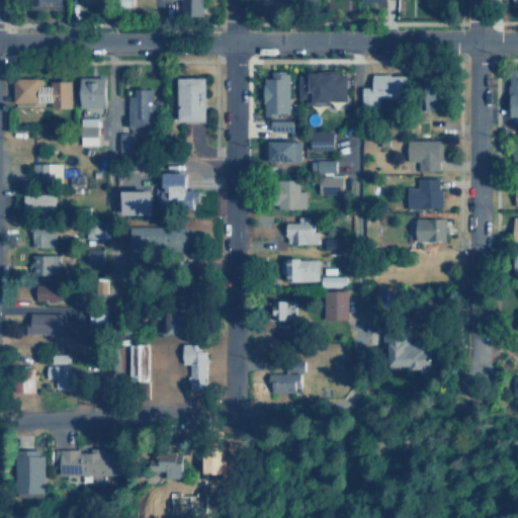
[(202,0),(176,0),(176,13),(203,13),(202,0)]
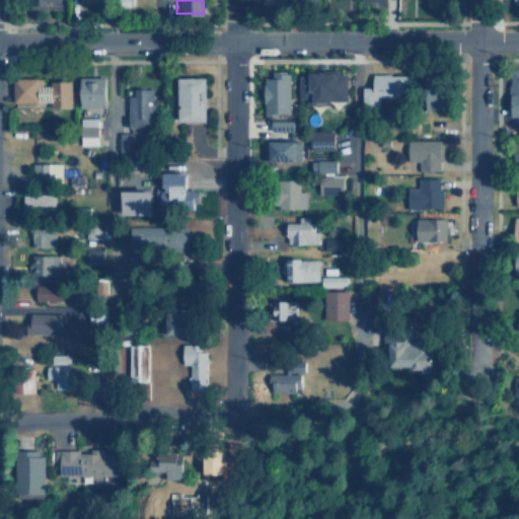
[(518,69),(510,69),(511,117),(518,117),(518,69)]
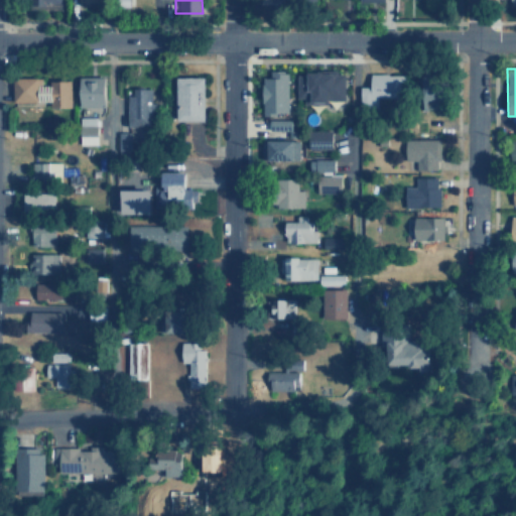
[(288,71),(271,72),(271,77),(263,77),(263,113),(289,113),(288,71)]
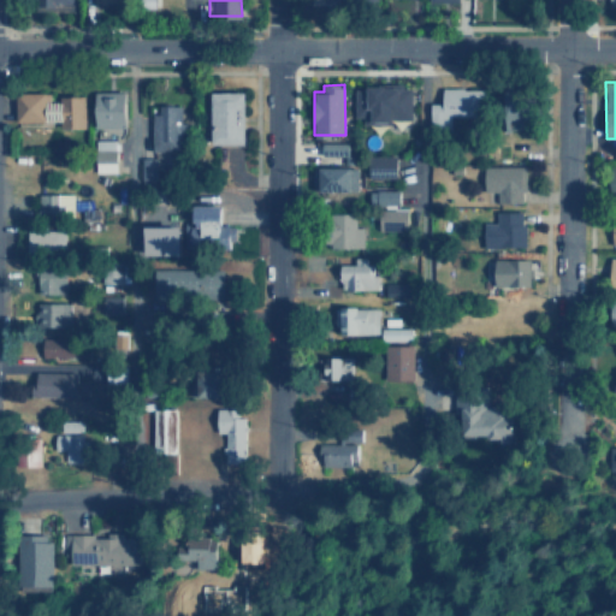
[(355,86),(356,120),(413,120),(413,86),(355,86)]
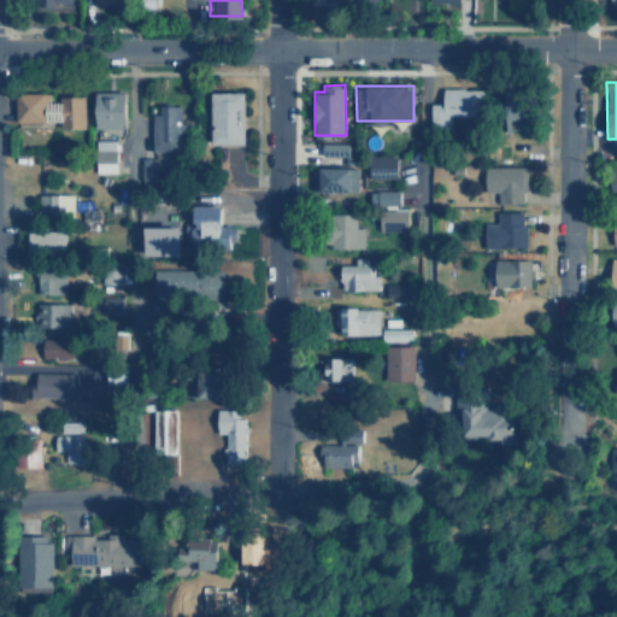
[(453,116),(483,117),(485,89),(444,88),(444,104),(432,103),(430,129),(453,129),(453,116)]
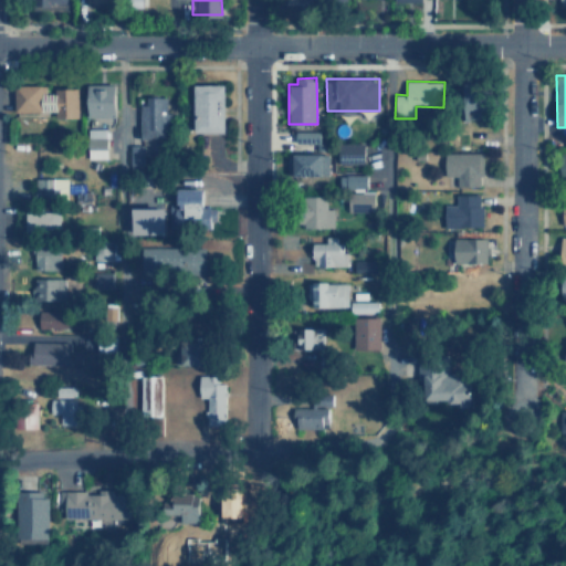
[(88,84),(88,117),(117,116),(116,83),(88,84)]
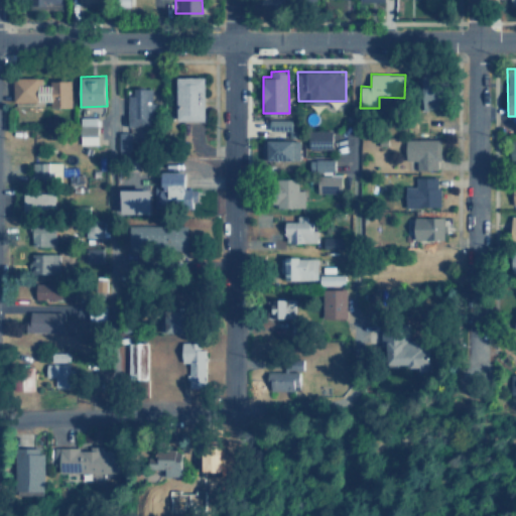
[(14,102),(50,102),(50,107),(72,107),(72,82),(42,82),(42,77),(14,78),(14,102)]
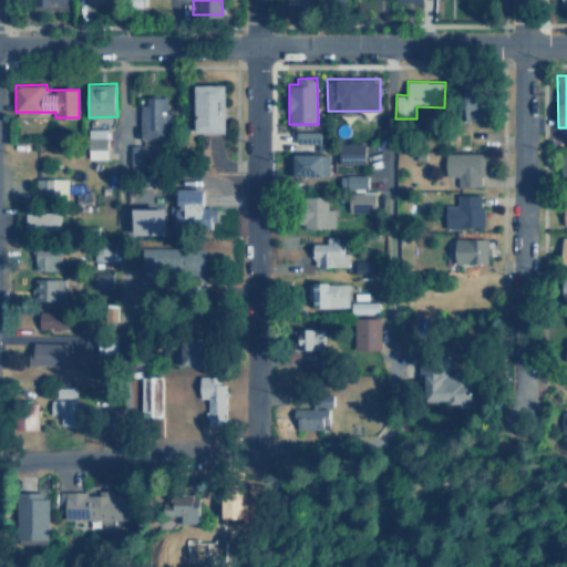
[(195,132),(226,133),(227,84),(196,84),(195,132)]
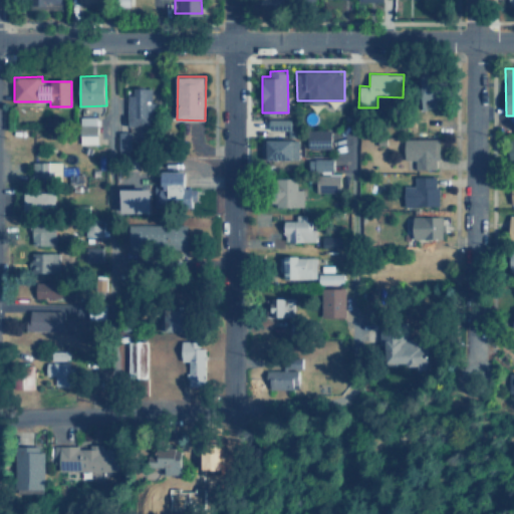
[(439,77),(422,77),(421,107),(438,108),(439,77)]
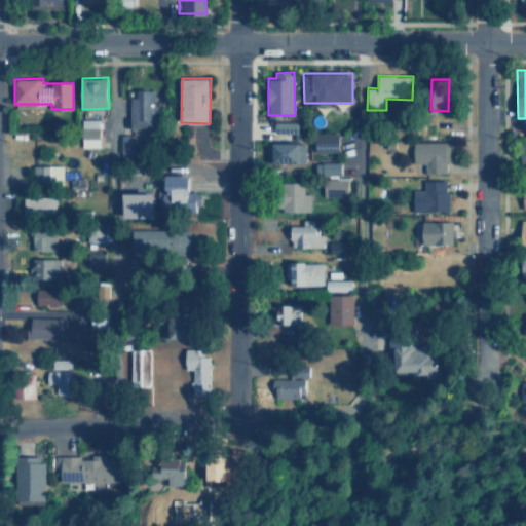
[(130,128),(155,128),(155,90),(137,90),(137,97),(130,97),(130,128)]
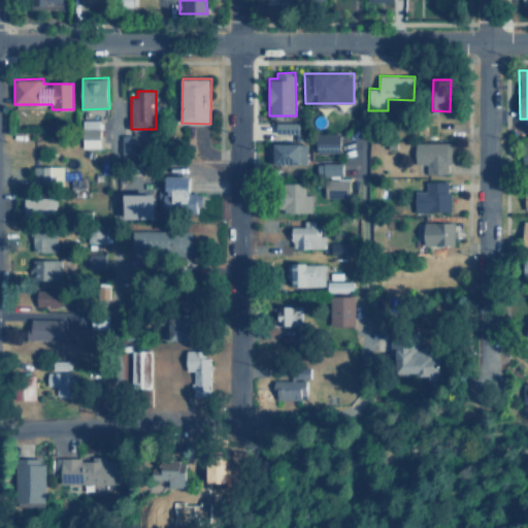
[(99,147),(100,120),(81,120),(81,146),(99,147)]
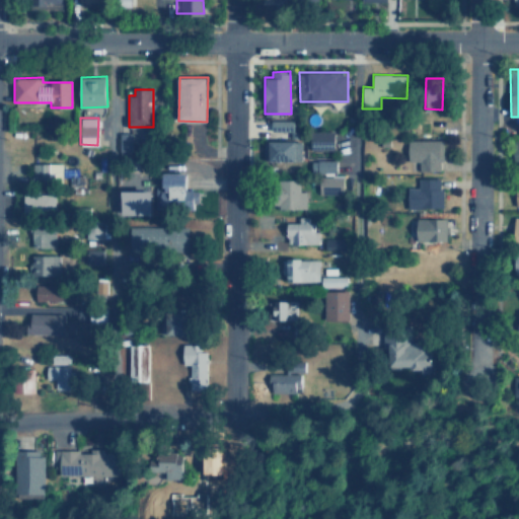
[(295,131),(294,119),(272,120),(272,132),(295,131)]
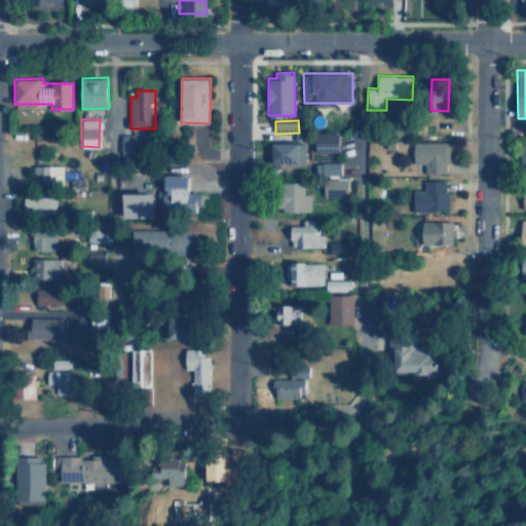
[(339,134),(316,133),(316,150),(339,151),(339,134)]
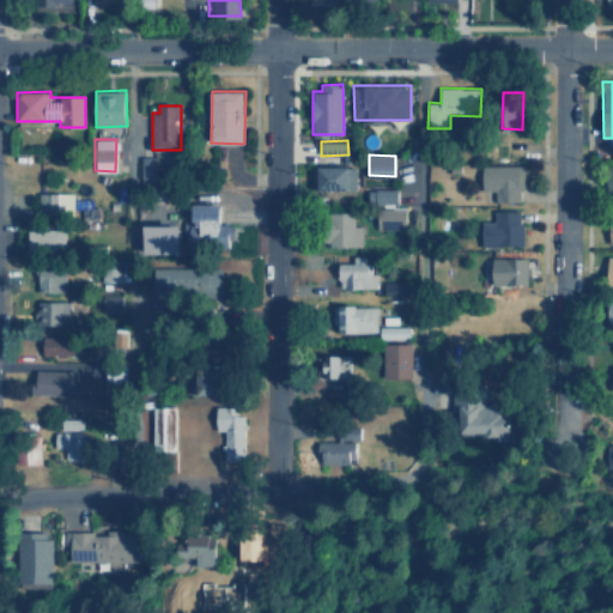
[(155,180),(156,157),(141,156),(140,180),(155,180)]
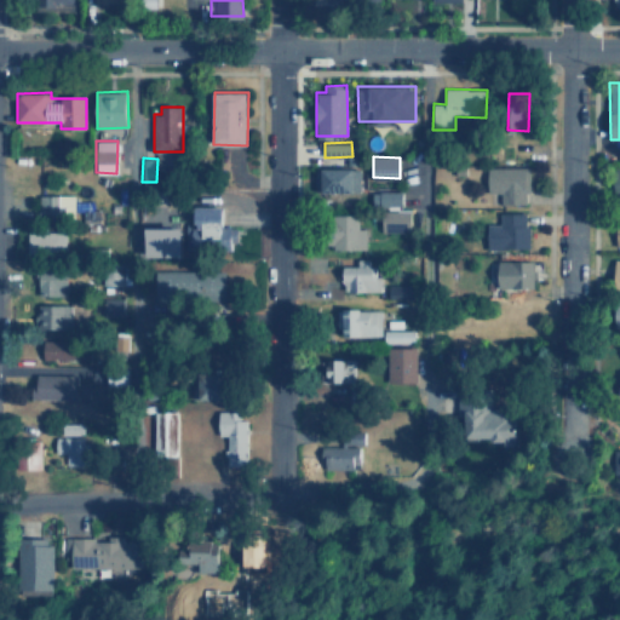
[(487,167),(488,194),(500,193),(500,205),(529,204),(528,167),(487,167)]
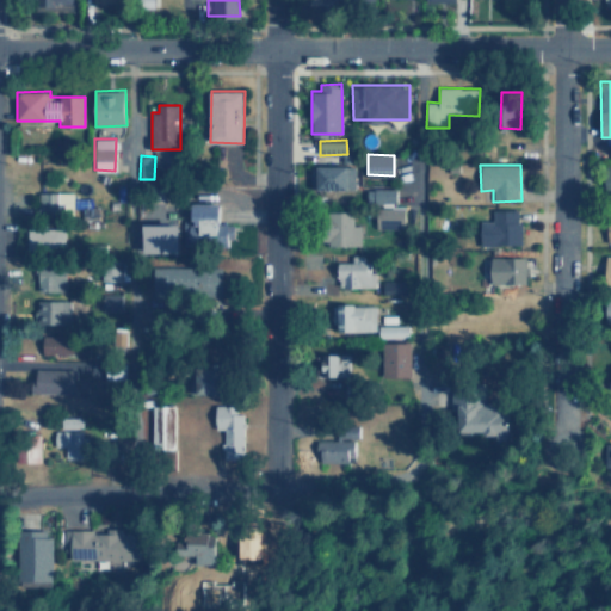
[(355,166),(318,166),(318,189),(355,190),(355,166)]
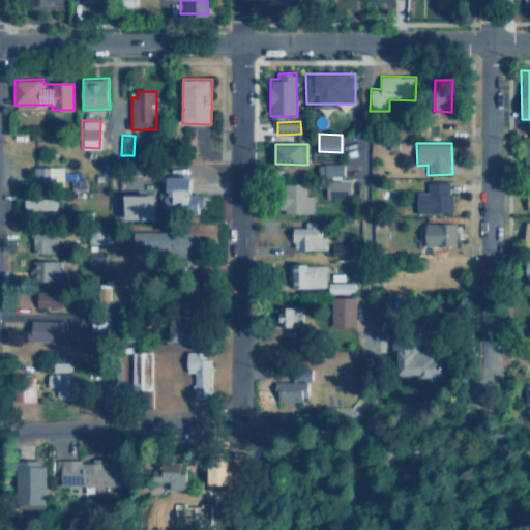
[(344,175),(344,163),(318,164),(318,176),(344,175)]
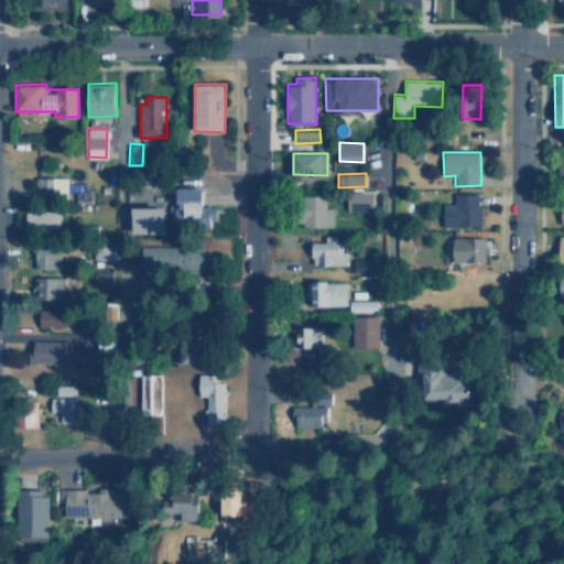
[(36,177),(36,198),(67,197),(67,176),(36,177)]
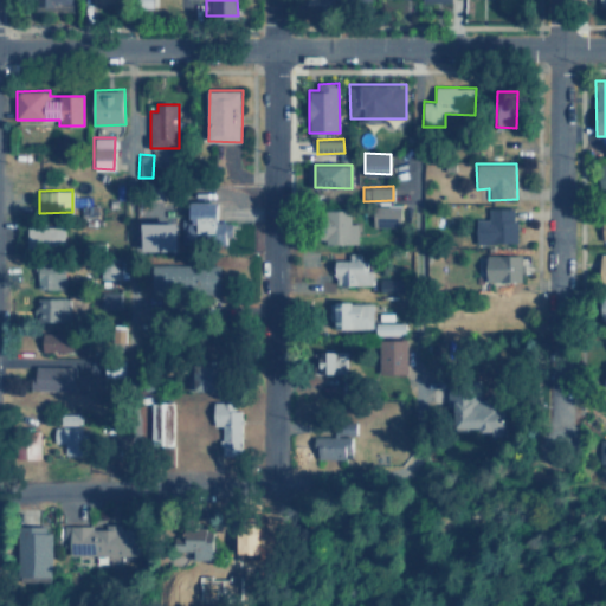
[(230,221),(218,221),(219,202),(192,202),(192,223),(189,223),(189,245),(230,246),(230,221)]
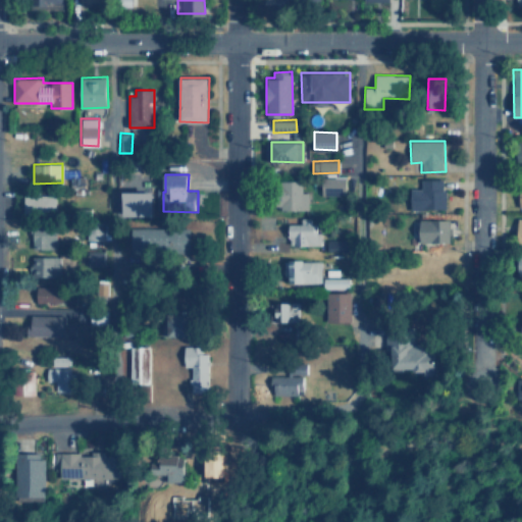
[(321,195),(345,196),(345,177),(321,176),(321,195)]
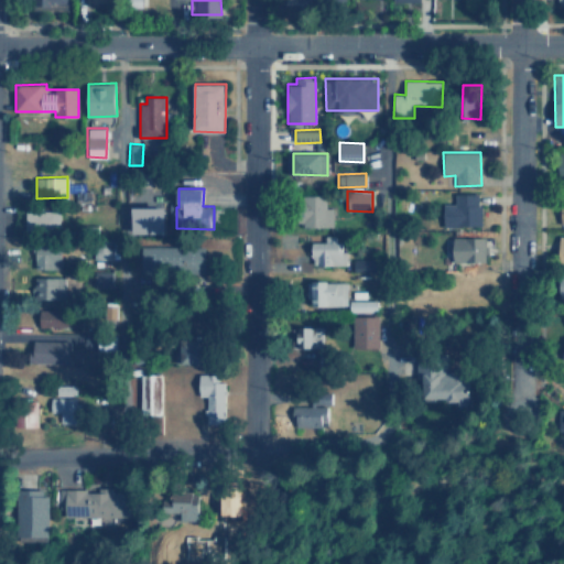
[(443,226),(480,226),(480,194),(455,194),(455,204),(444,203),(443,226)]
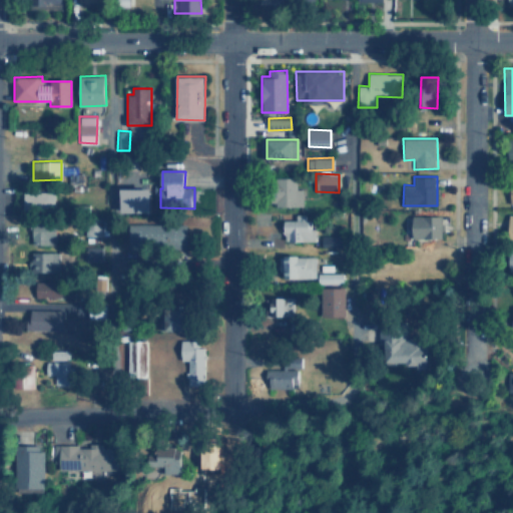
[(297,177),(277,177),(277,206),(303,206),(303,189),(297,188),(297,177)]
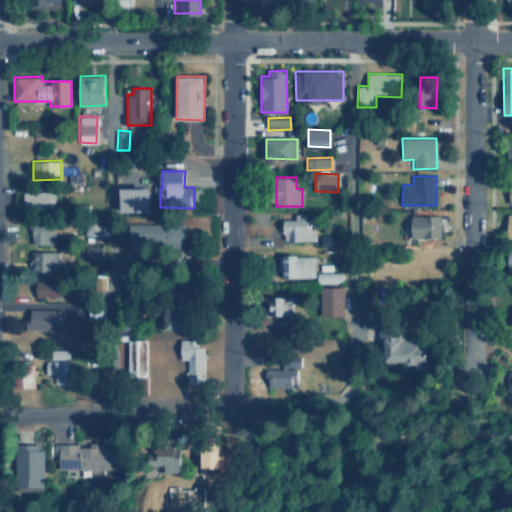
[(152,189),(123,188),(122,212),(152,212),(152,189)]
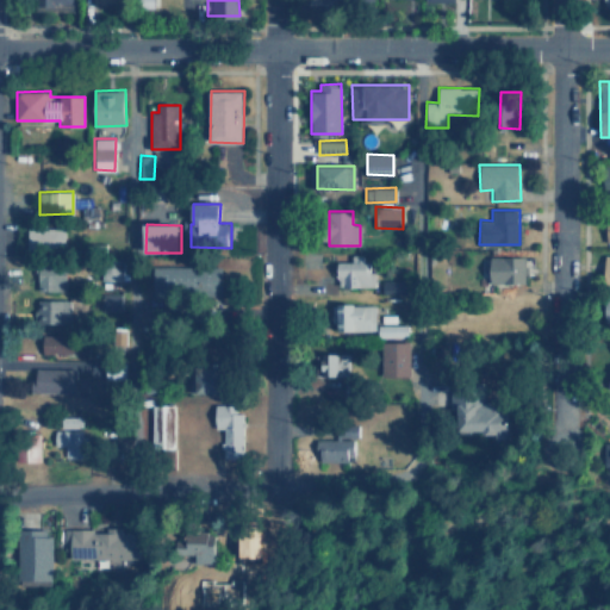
[(27,228),(27,249),(64,250),(66,229),(27,228)]
